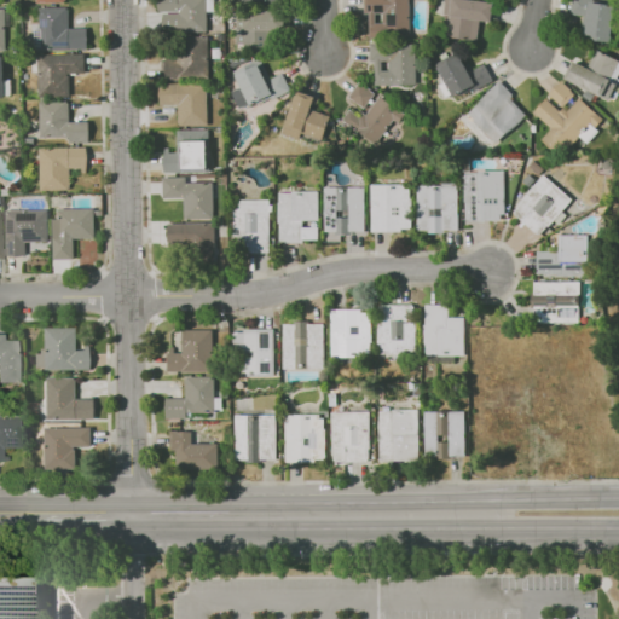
[(158,0),(215,0),(215,12),(208,12),(208,33),(179,33),(179,10),(158,10),(158,0)]
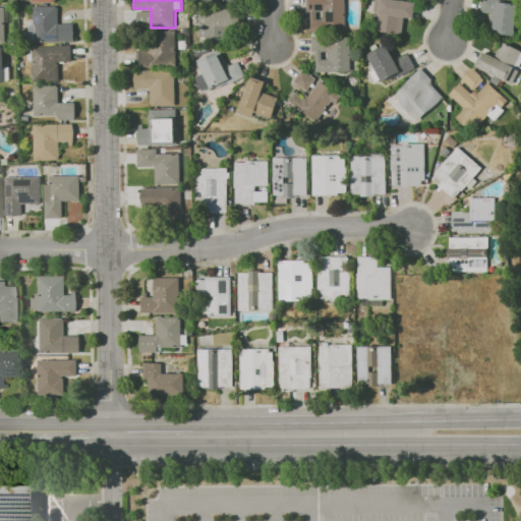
[(345,0),(346,31),(312,32),(311,11),(308,11),(307,0),(345,0)]
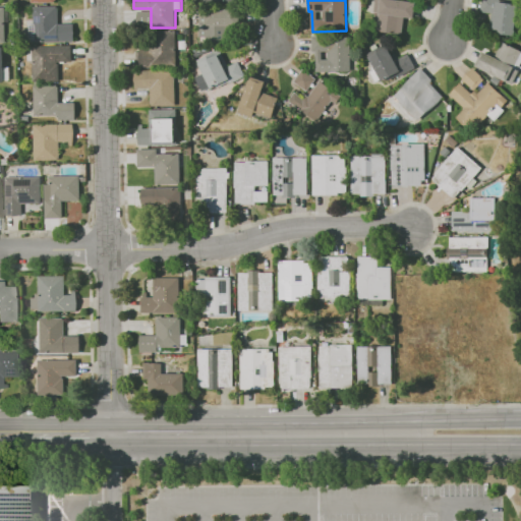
[(378,0),(404,0),(417,2),(414,19),(405,17),(402,35),(373,31),(378,0)]
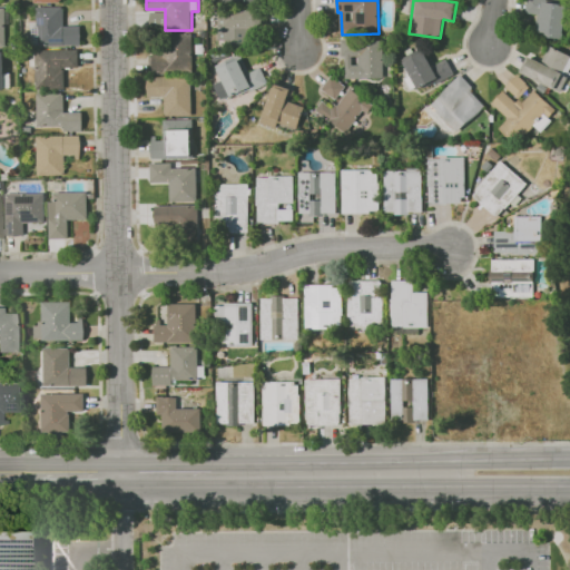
[(539,36),(542,15),(526,12),(527,0),(547,0),(547,1),(567,3),(562,38),(539,36)]
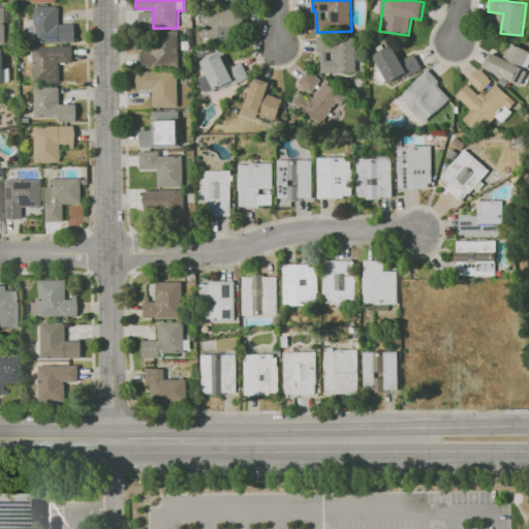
[(34,7),(59,6),(59,24),(75,24),(75,41),(35,42),(34,7)]
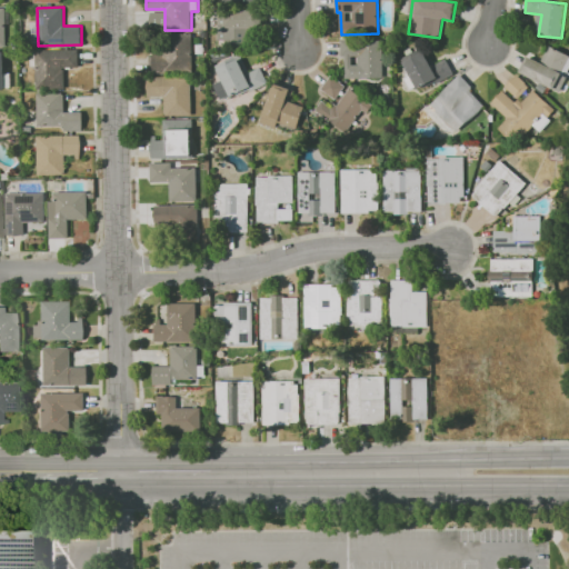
[(261,10),(261,28),(242,28),(242,49),(221,49),(222,10),(261,10)]
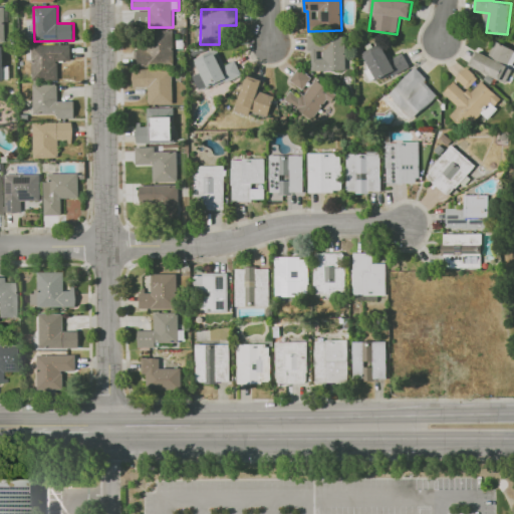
[(148,31),(174,31),(174,65),(140,65),(140,49),(149,49),(148,31)]
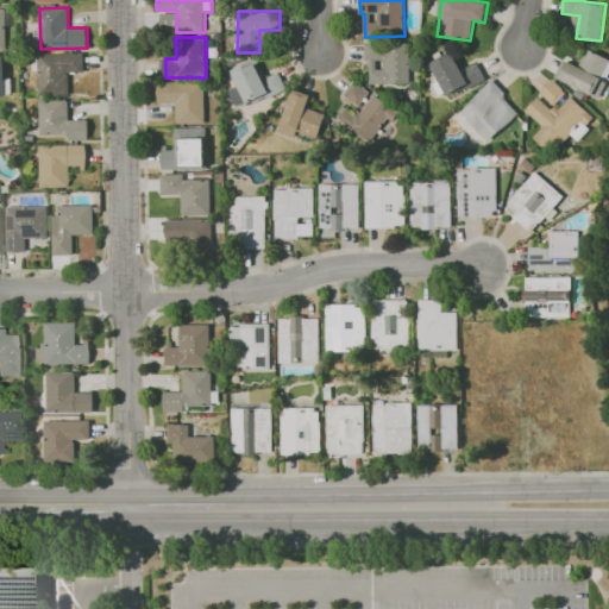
[(410,82),(370,83),(369,61),(364,61),(364,42),(382,41),(382,43),(409,42),(410,82)]
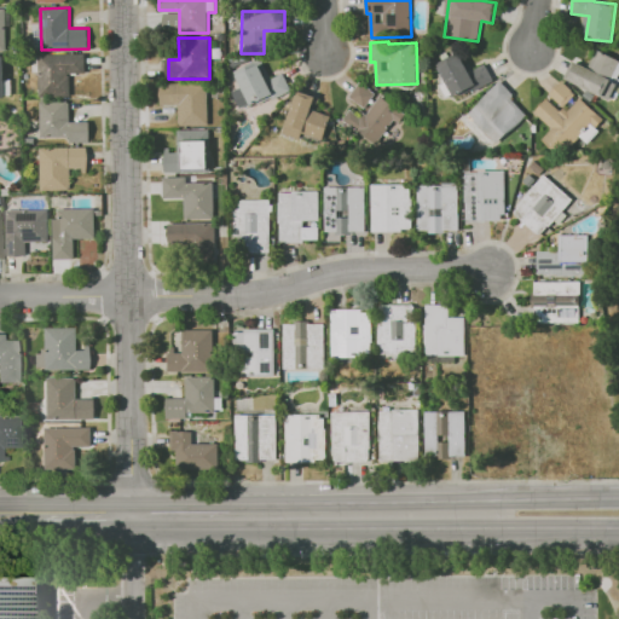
[(563,79),(572,61),(588,69),(597,50),(618,59),(618,76),(615,84),(617,84),(608,100),(563,79)]
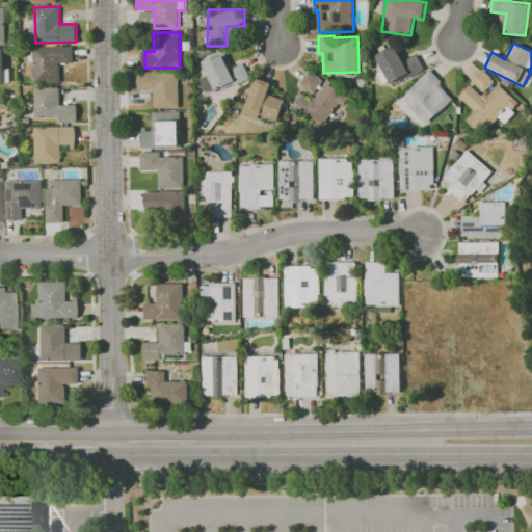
[(33,47),(73,46),(74,62),(60,62),(60,82),(33,82),(33,47)]
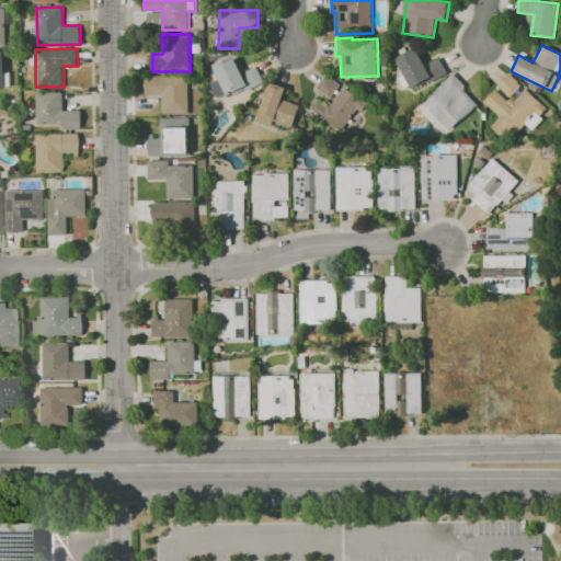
[(410,88),(397,63),(399,61),(397,57),(412,48),(414,53),(418,50),(423,59),(425,58),(428,64),(439,57),(448,73),(428,84),(426,81),(415,87),(414,86),(410,88)]
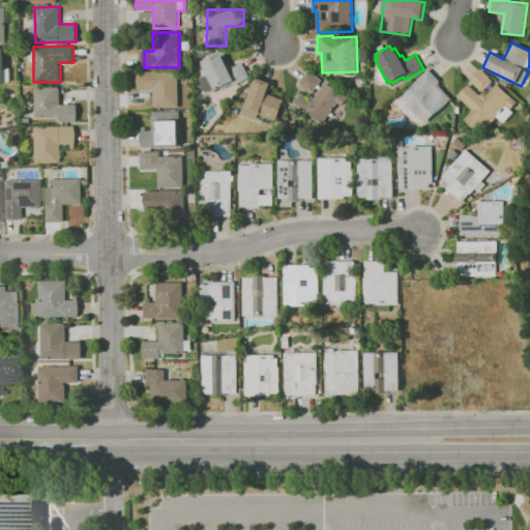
[(201,61),(224,50),(232,67),(243,62),(251,77),(233,85),(233,84),(221,90),(219,87),(214,89),(206,93),(199,79),(207,75),(201,61)]
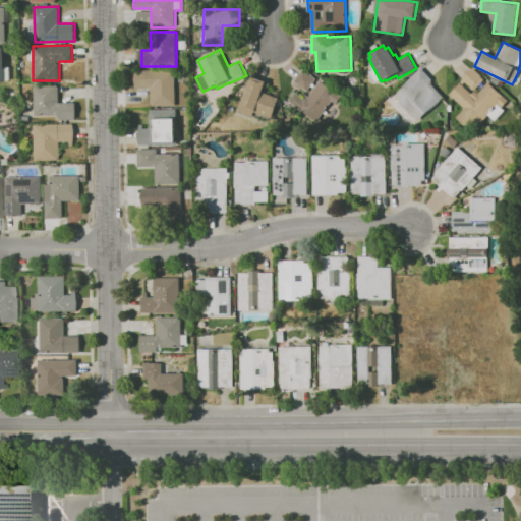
[(443,97),(417,119),(395,95),(407,83),(406,82),(421,68),(431,79),(429,81),(443,97)]
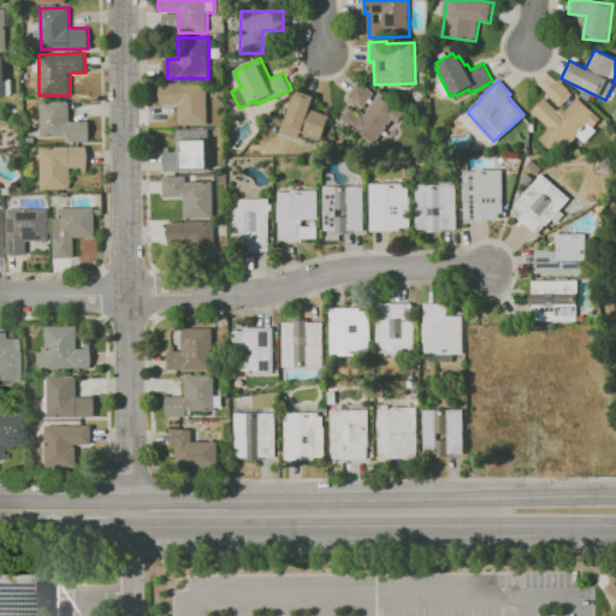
[(548,94),(558,81),(573,94),(561,107),(548,94)]
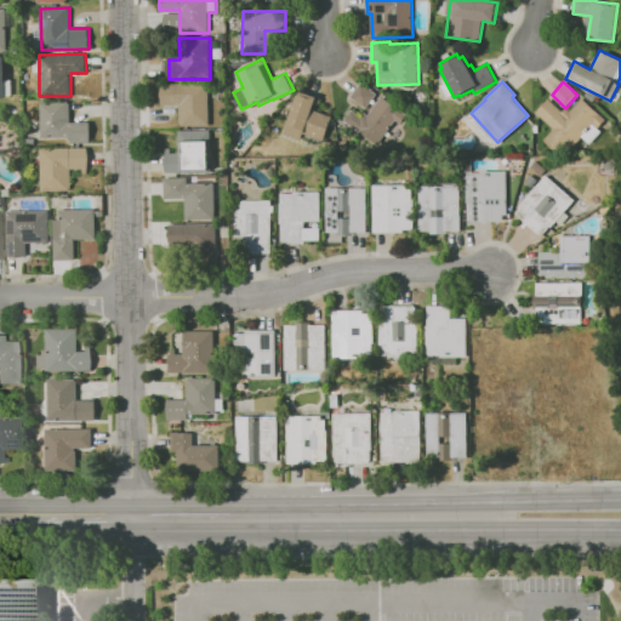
[(365,109),(349,97),(362,83),(377,95),(365,109)]
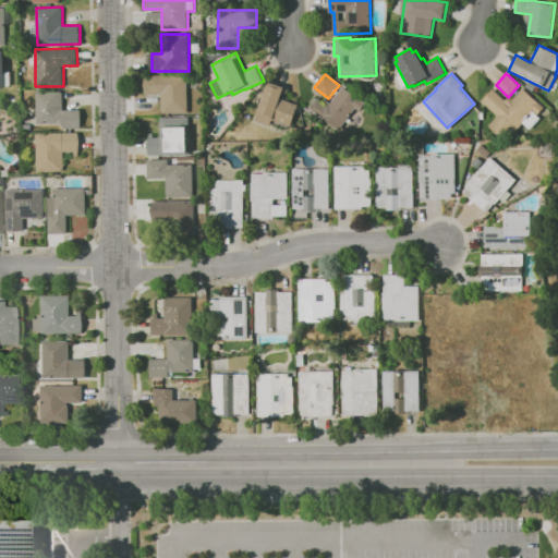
[(144,75),(187,75),(187,113),(161,113),(161,94),(145,94),(144,75)]
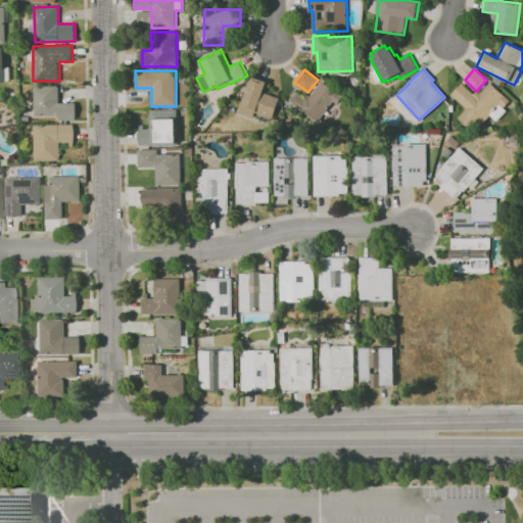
[(239,112),(251,76),(268,81),(264,92),(281,98),(274,119),(256,112),(254,117),(239,112)]
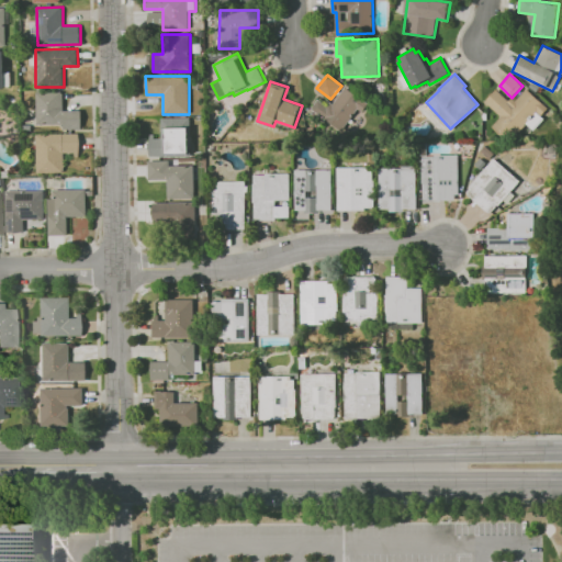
[(341,130),(312,107),(318,99),(325,104),(328,100),(333,104),(346,87),(368,103),(362,112),(358,109),(341,130)]
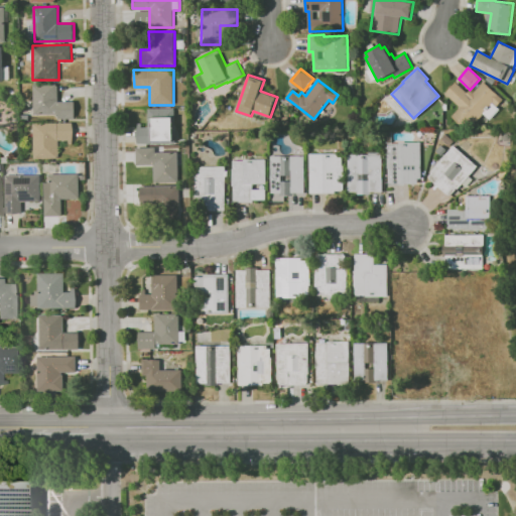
[(452,116),(461,107),(445,93),(456,82),(468,93),(471,90),(474,93),(484,82),(503,99),(496,106),(493,103),(468,130),(452,116)]
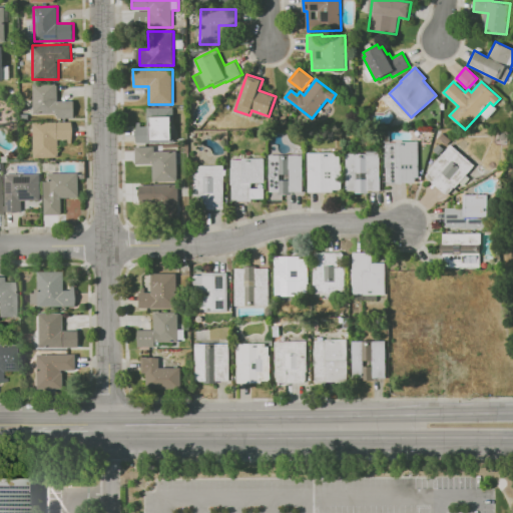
[(33,84),(58,83),(58,101),(74,100),(74,117),(58,118),(58,113),(34,113),(33,84)]
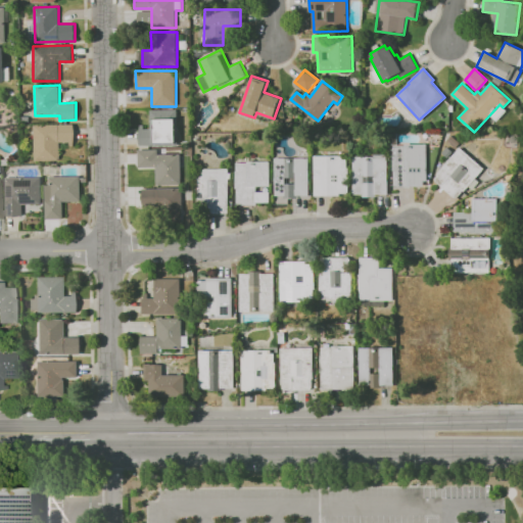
[(150,110),(178,109),(178,146),(140,146),(139,125),(144,125),(144,129),(150,129),(150,110)]
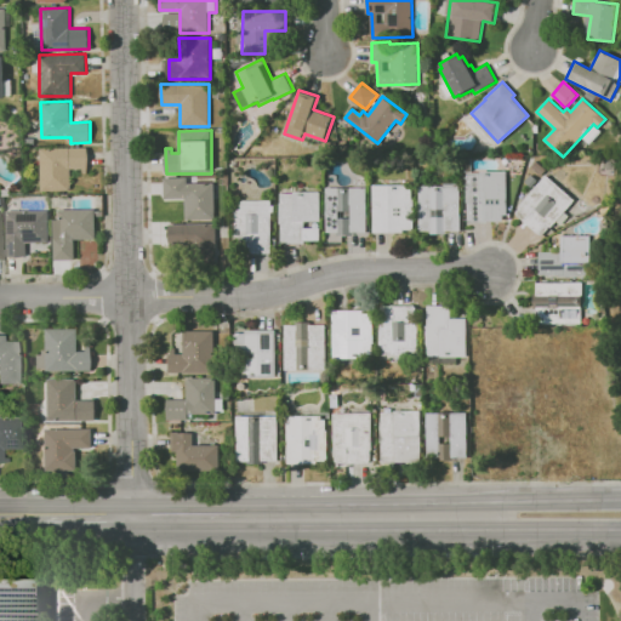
[(41,148),(87,147),(87,169),(70,169),(70,191),(41,191),(41,148)]
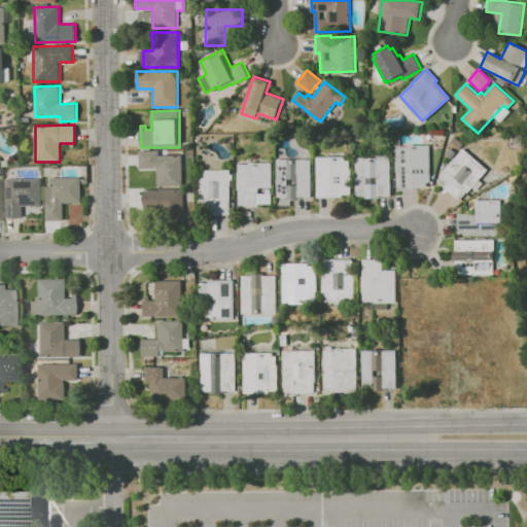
[(453,141),(456,137),(464,144),(460,148),(453,141)]
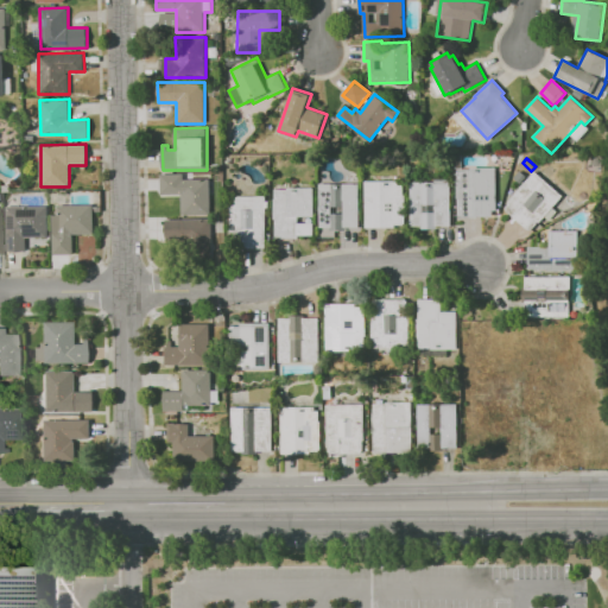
[(458,217),(458,198),(456,198),(456,178),(458,178),(458,169),(470,169),(470,168),(496,168),(496,210),(493,210),(493,217),(458,217)]
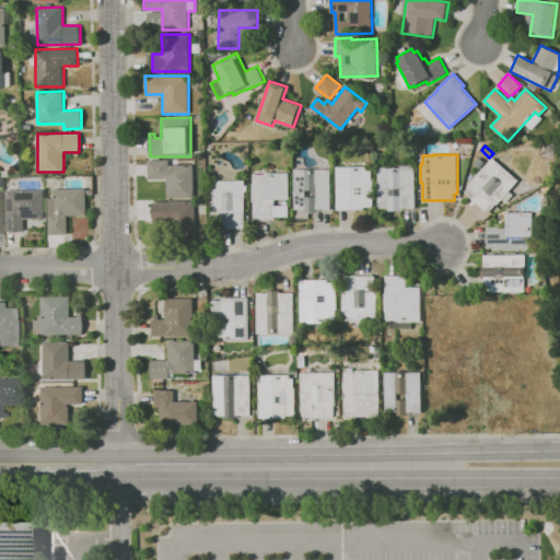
[(148,161),(168,160),(168,158),(177,158),(178,164),(194,164),(195,197),(168,198),(168,178),(148,178),(148,161)]
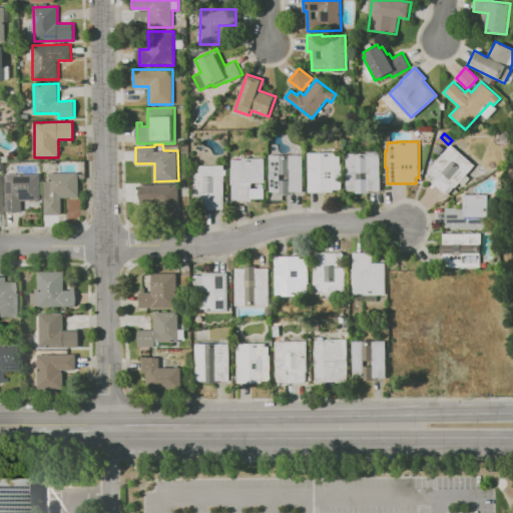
[(447,194),(426,176),(429,172),(428,170),(451,144),(475,165),(455,187),(454,186),(447,194)]
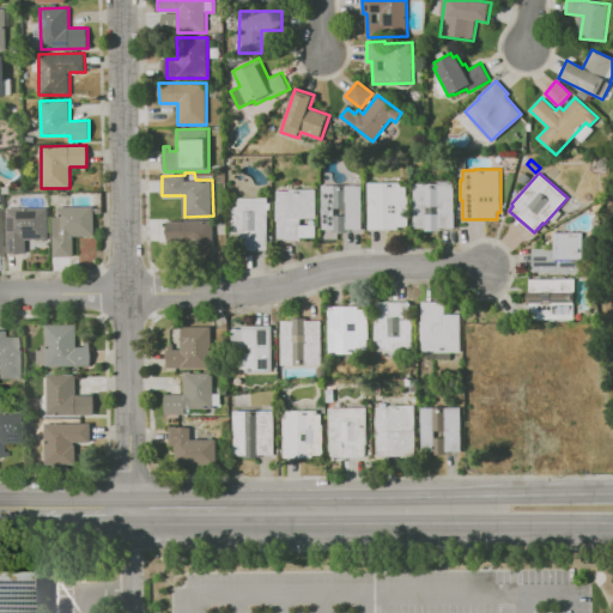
[(525,173),(530,177),(525,184),(519,180),(525,173)]
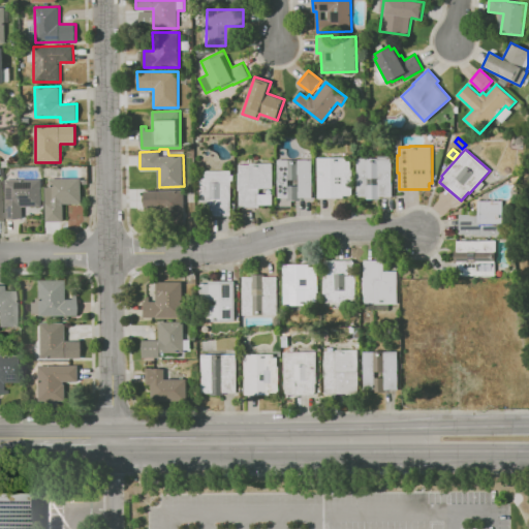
[(317,158),(347,157),(347,160),(352,160),(352,195),(344,195),(344,198),(317,198),(317,158)]
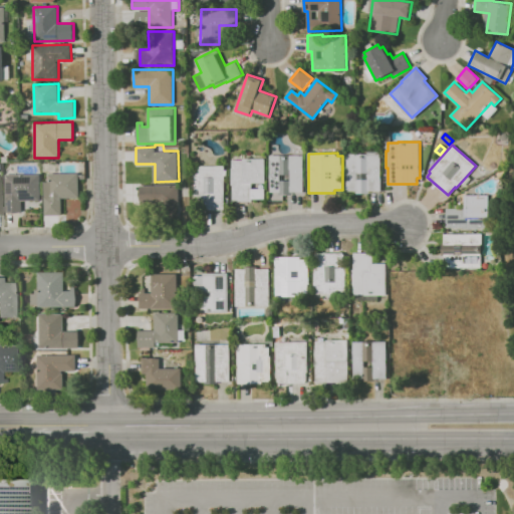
[(347,154),(380,154),(380,192),(348,192),(347,154)]
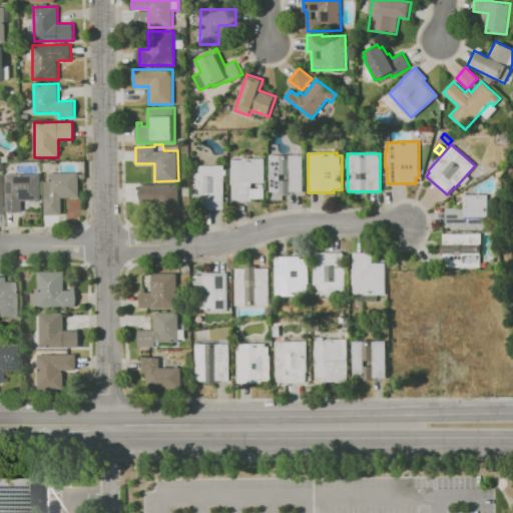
[(270,155),(303,154),(304,191),(291,191),(291,194),(282,194),(282,201),(270,201),(270,155)]
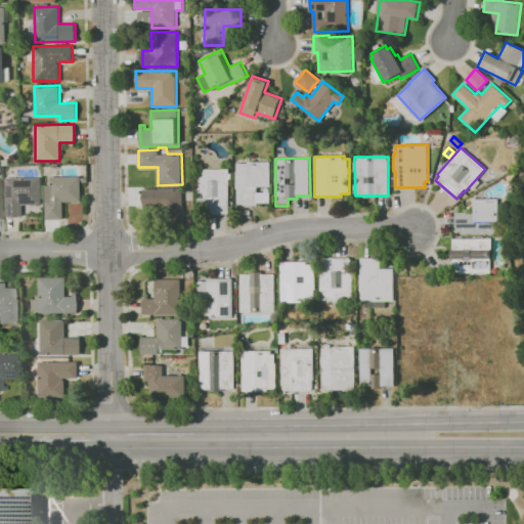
[(235,163),(249,163),(249,162),(270,162),(270,186),(257,186),(257,192),(270,191),(270,203),(257,203),(257,205),(236,205),(236,191),(235,191),(235,163)]
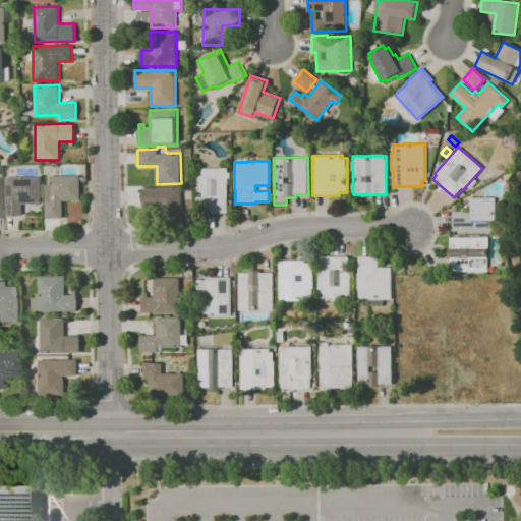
[(197,168),(228,168),(228,172),(230,172),(230,178),(228,178),(228,213),(209,213),(209,203),(197,203),(197,168)]
